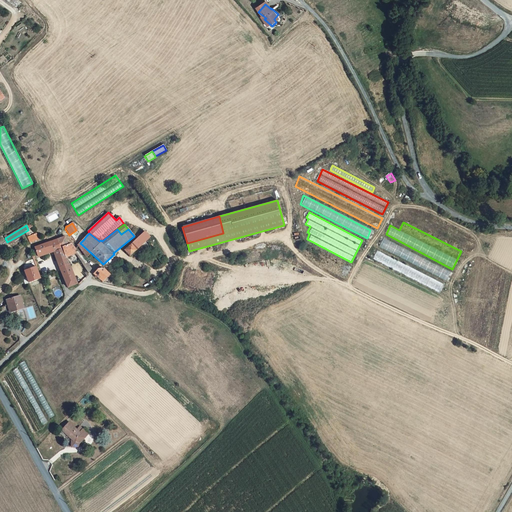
[(73,240),(80,236),(76,230),(69,235),(73,240)]
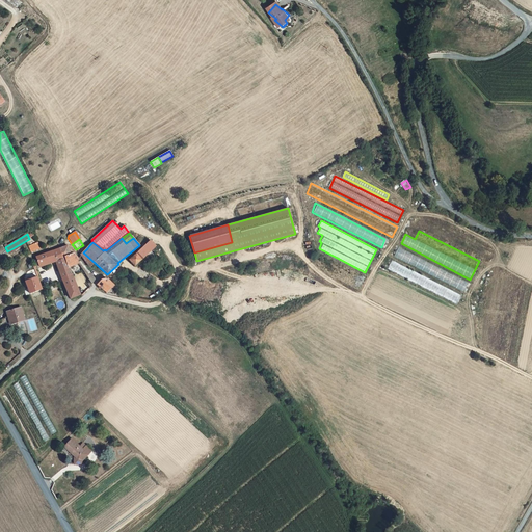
[(38,241),(29,245),(32,253),(42,248),(38,241)]
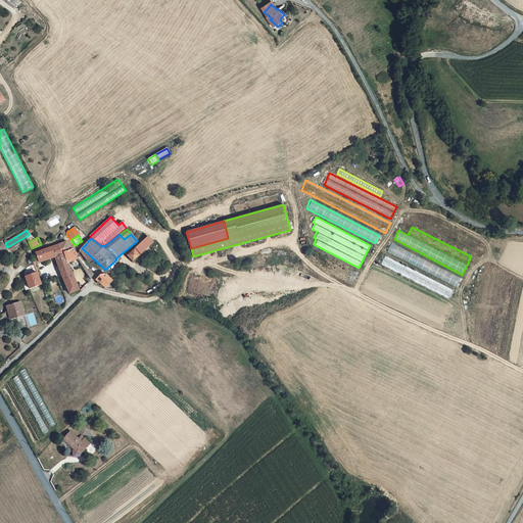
[(86,244),(82,241),(75,245),(75,246),(79,251),(82,248),(86,244)]
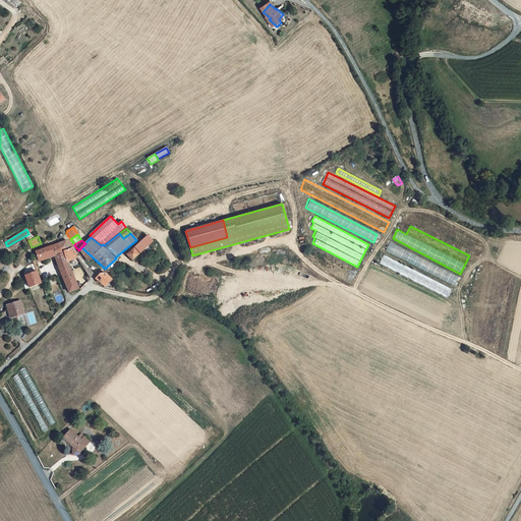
[(65,241),(57,244),(60,252),(61,255),(64,254),(66,261),(75,255),(76,255),(72,248),(69,249),(65,241)]
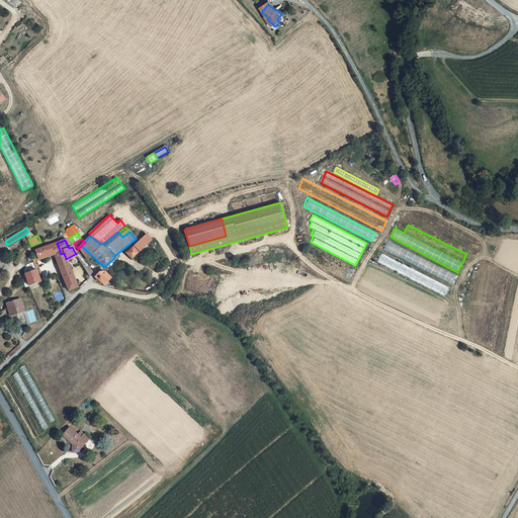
[(151,244),(147,240),(140,246),(143,249),(147,245),(148,247),(151,244)]
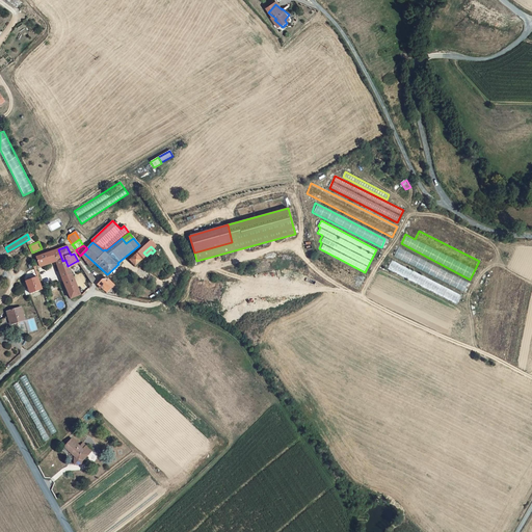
[(468,283),(399,247),(395,256),(464,291),(468,283)]
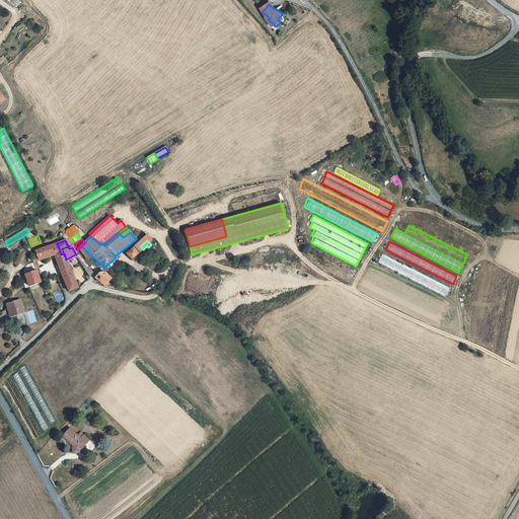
[(60,251),(57,243),(34,251),(38,261),(53,254),(60,251)]
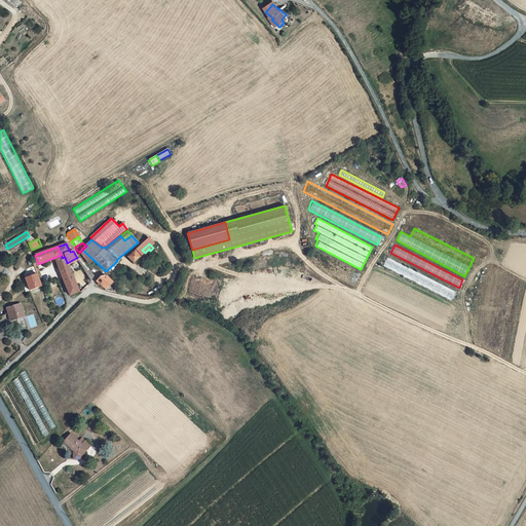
[(82,250),(79,253),(81,254),(88,264),(94,260),(82,250)]
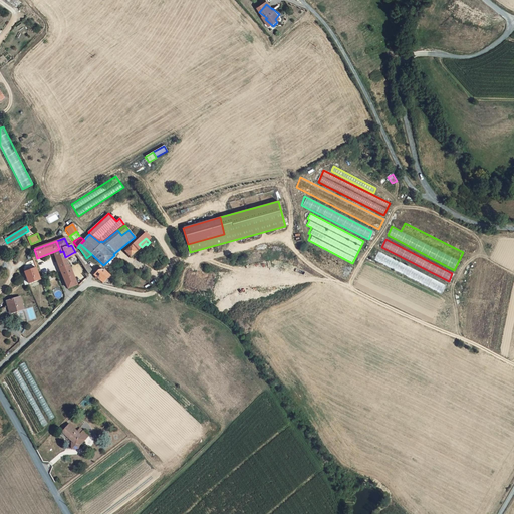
[(130,258),(137,251),(132,245),(124,252),(130,258)]
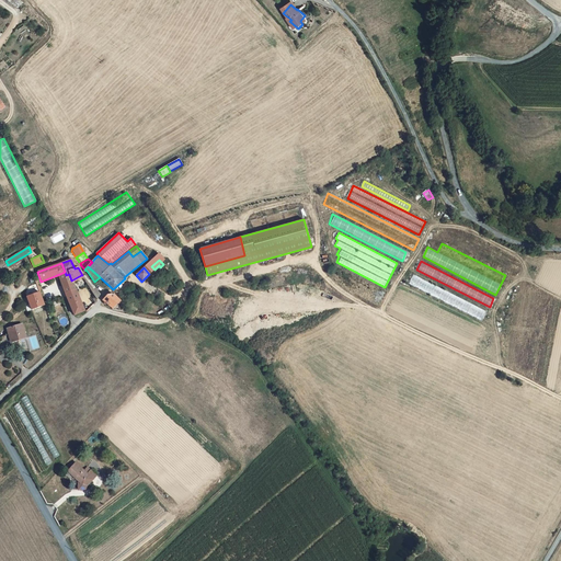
[(66,275),(58,277),(64,294),(75,289),(71,283),(71,281),(69,274),(66,275)]
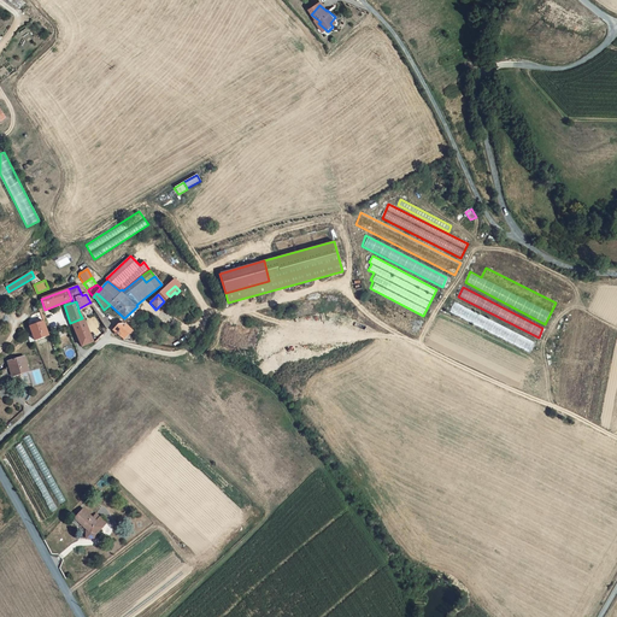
[(535,342),(454,303),(451,311),(530,352),(535,342)]
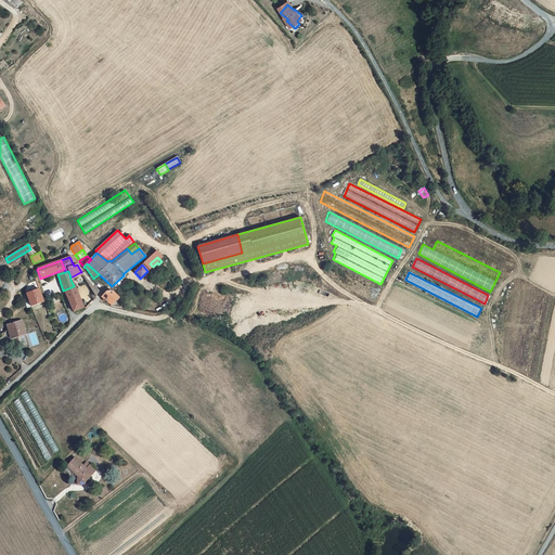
[(93,295),(94,297),(98,294),(98,293),(89,279),(86,281),(93,295)]
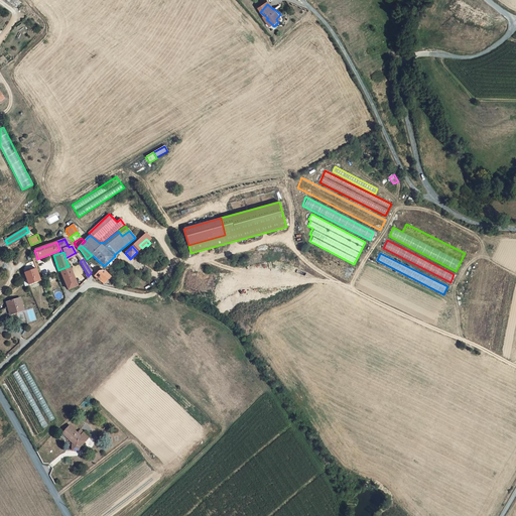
[(77,286),(69,266),(58,270),(68,290),(77,286)]
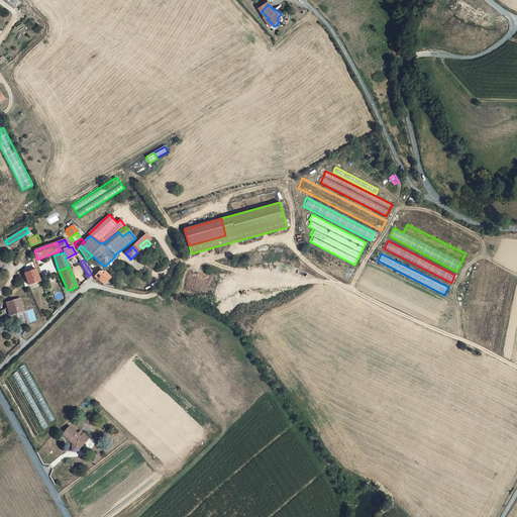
[(28,287),(39,283),(34,270),(24,274),(25,281),(28,287)]
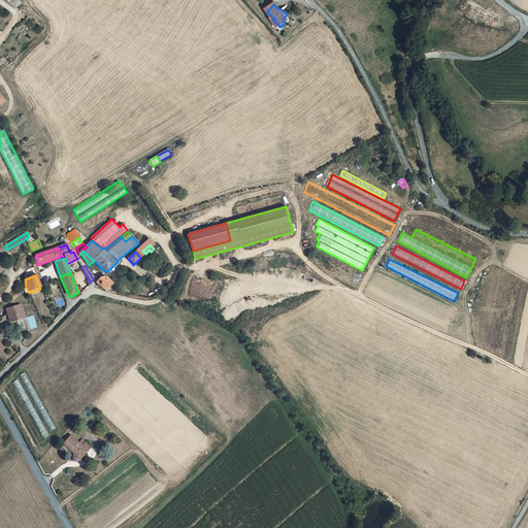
[(100,277),(95,283),(104,291),(111,284),(105,275),(100,277)]
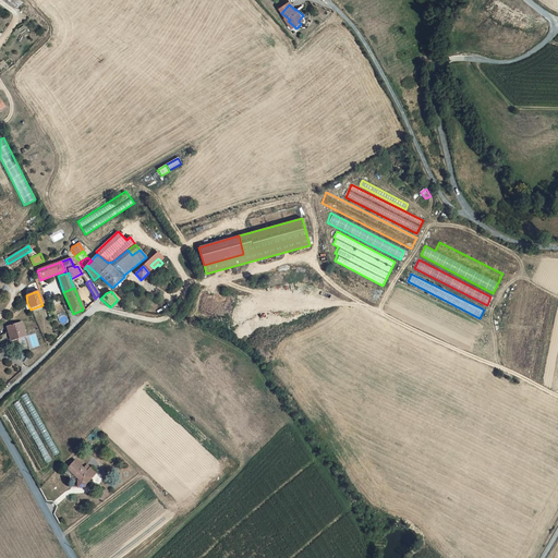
[(25,338),(21,324),(7,328),(9,335),(11,334),(14,341),(25,338)]
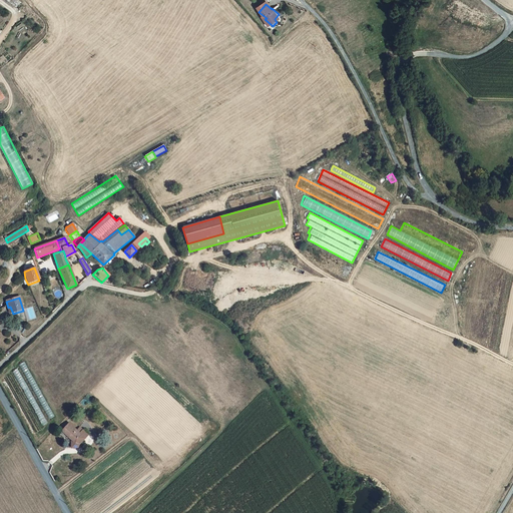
[(5,378),(35,432),(54,416),(23,362),(5,378)]
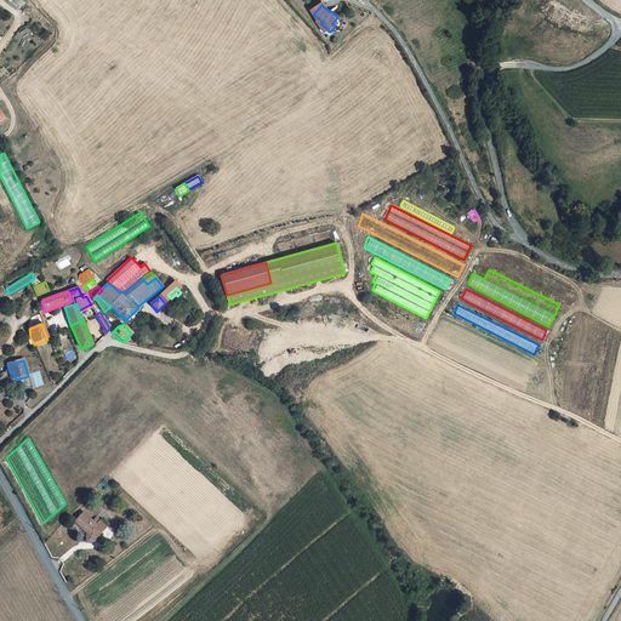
[(95,524),(83,512),(75,520),(86,531),(86,533),(86,541),(95,541),(95,537),(102,530),(95,524)]
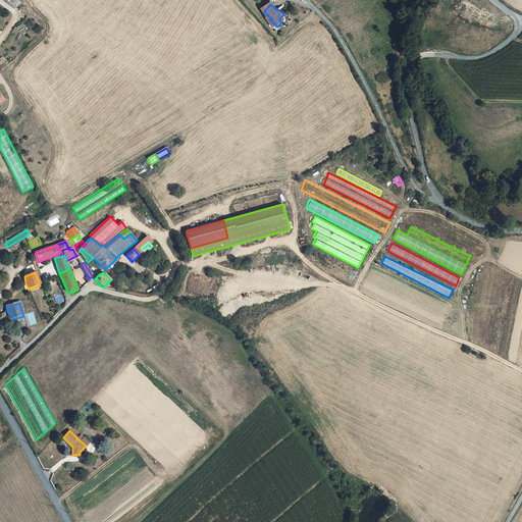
[(81,439),(80,440),(86,446),(89,442),(80,434),(77,436),(81,439)]
